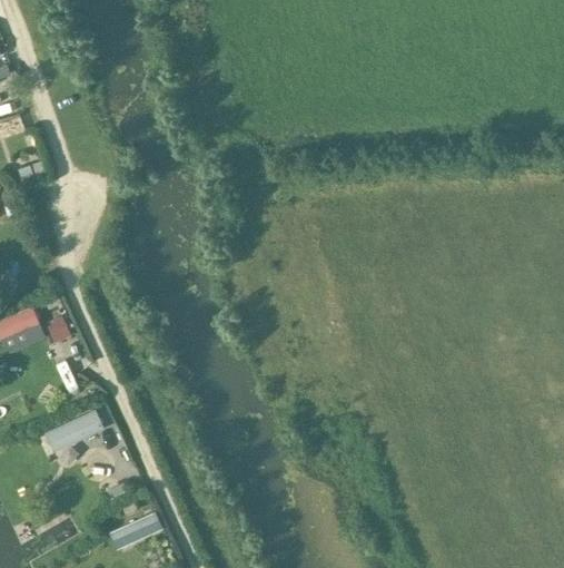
[(31,306),(0,320),(0,339),(7,354),(45,338),(31,306)]
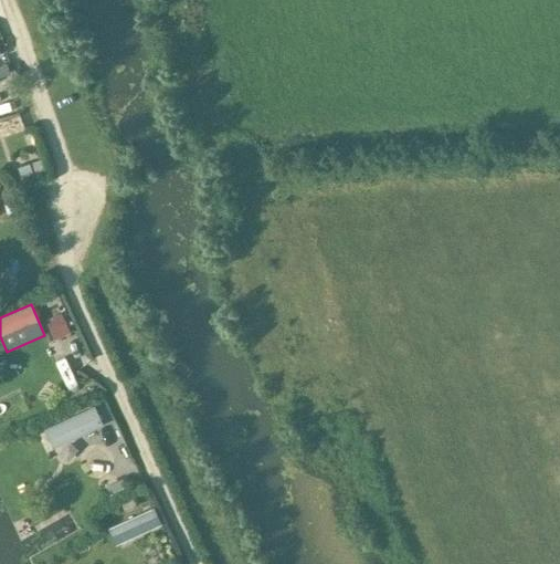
[(43,321),(53,341),(69,334),(60,314),(43,321)]
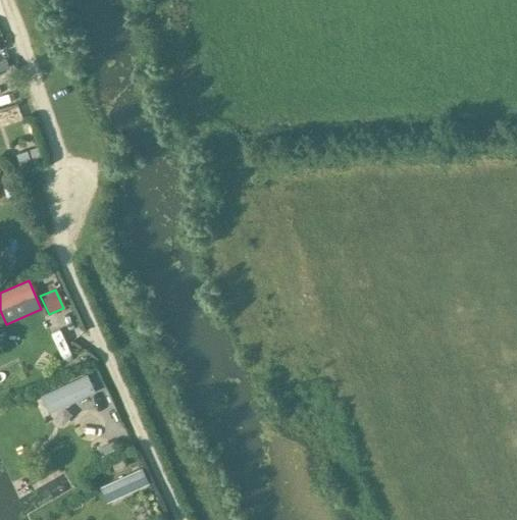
[(51,414),(96,393),(87,374),(42,396),(51,414)]
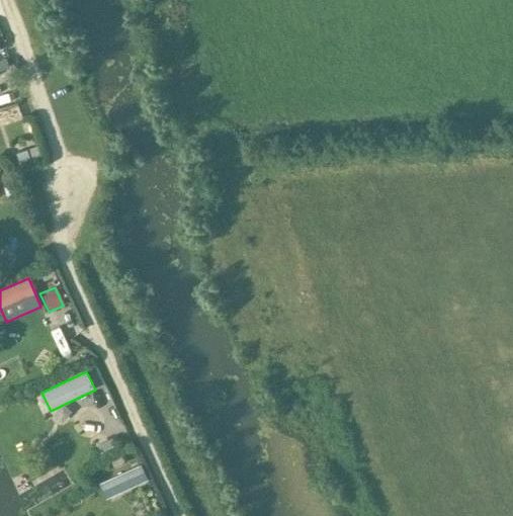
[(111,450),(106,441),(95,447),(99,456),(111,450)]
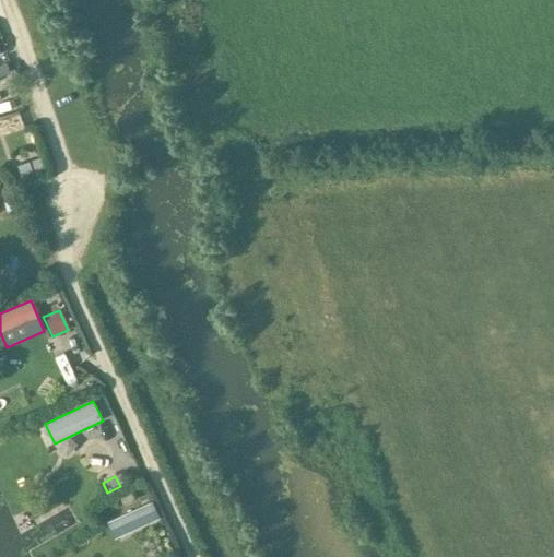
[(115,538),(160,522),(153,504),(108,520),(115,538)]
